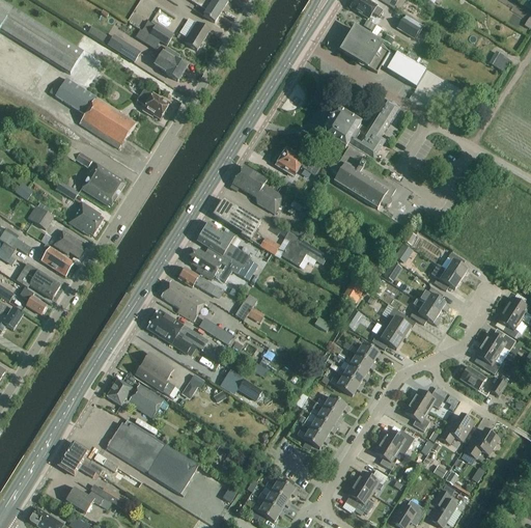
[(85,51),(14,6),(3,0),(0,0),(0,28),(72,73),(85,51)]
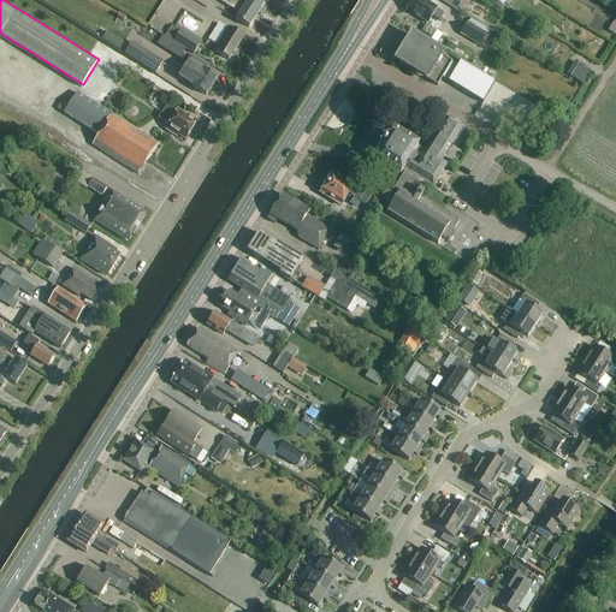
[(147,0),(149,11),(160,9),(159,0),(147,0)]
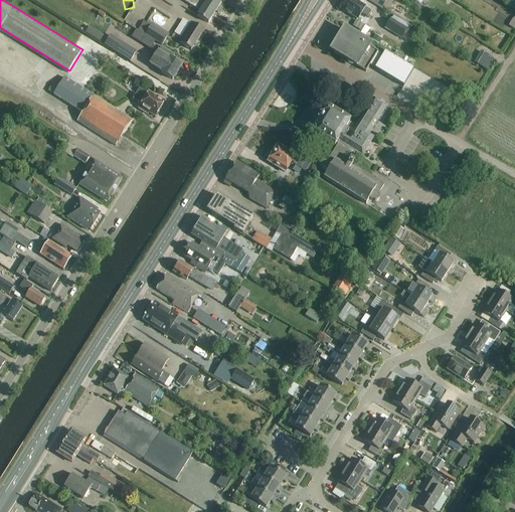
[(215,9),(201,0),(186,0),(193,5),(194,4),(200,8),(197,14),(208,20),(215,9)]
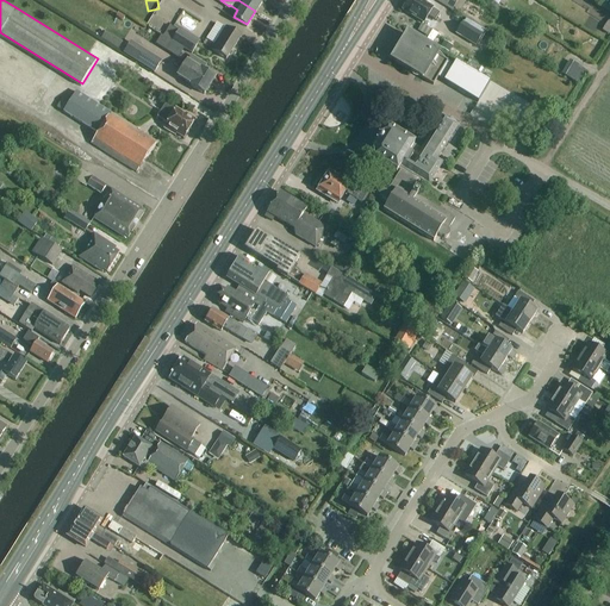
[(238,0),(255,11),(261,0),(238,0)]
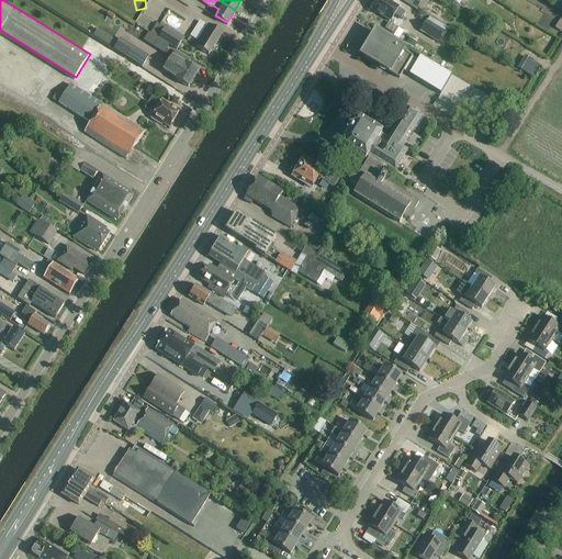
[(391,1),(389,0),(372,0),(374,0),(370,7),(390,19),(394,12),(401,17),(405,10),(398,6),(398,4),(391,0),(391,1)]
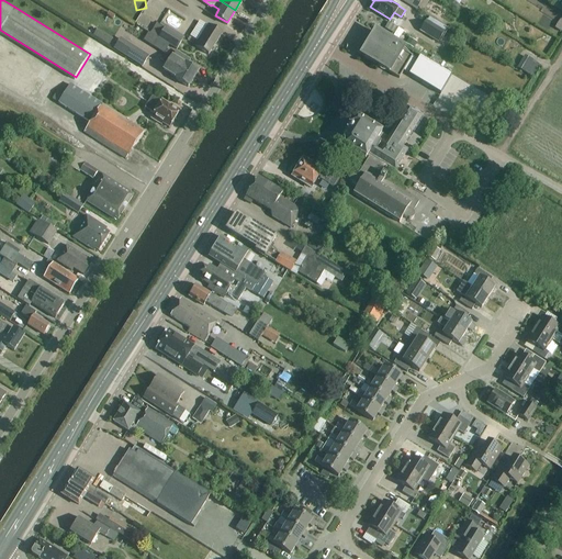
[(148,11),(146,20),(160,24),(164,15),(148,11)]
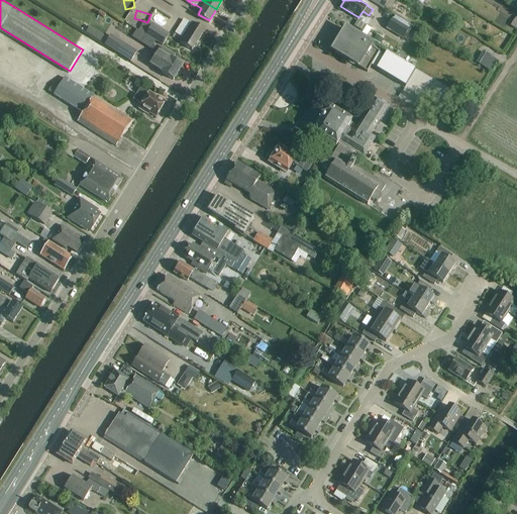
[(508,29),(513,32),(516,24),(516,13),(510,23),(511,24),(508,29)]
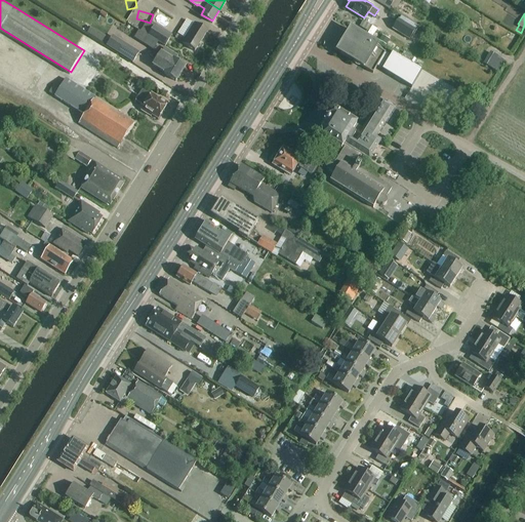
[(508,14),(500,25),(507,29),(514,18),(508,14)]
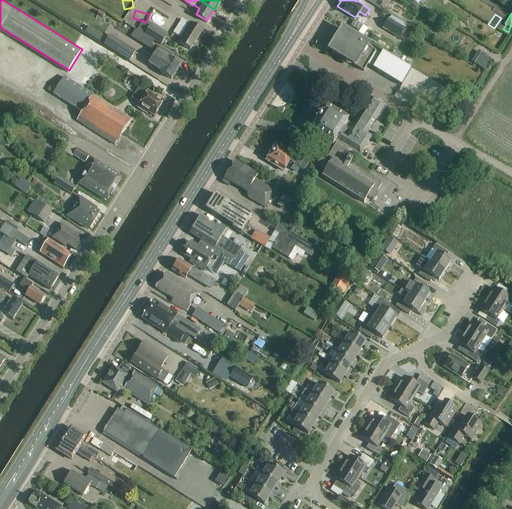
[(400,36),(405,27),(388,16),(382,26),(400,36)]
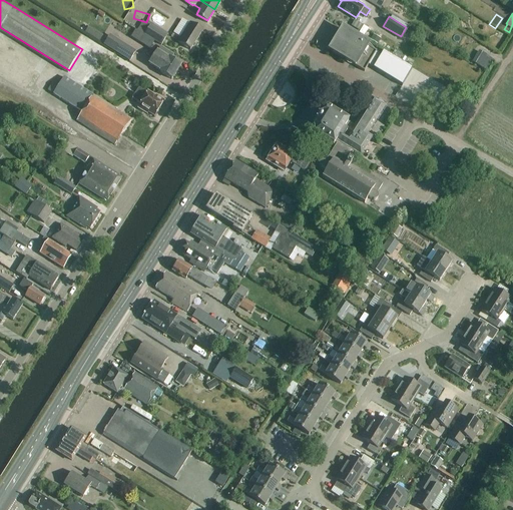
[(177,40),(189,48),(201,29),(189,21),(188,21),(180,35),(177,40)]
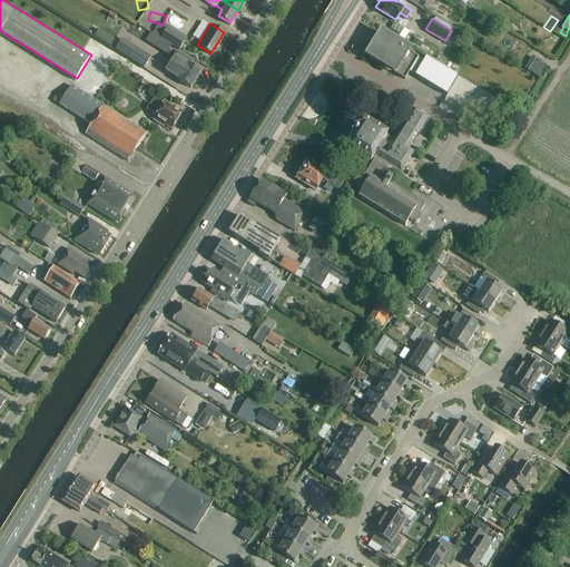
[(155,32),(138,25),(134,36),(156,47),(158,42),(151,40),(155,32)]
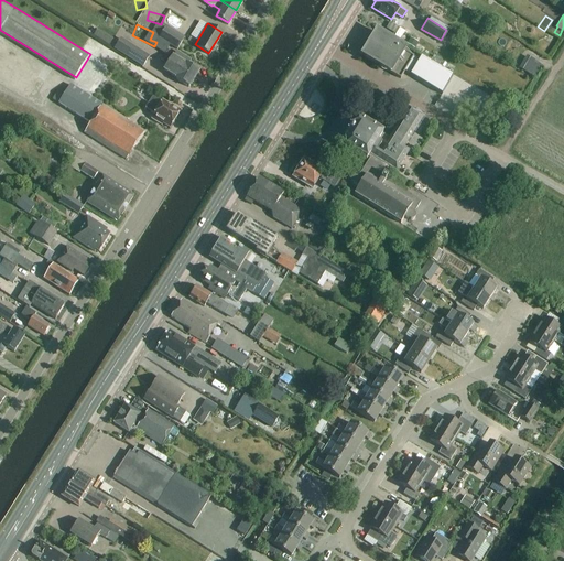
[(165,28),(160,36),(180,49),(185,39),(165,28)]
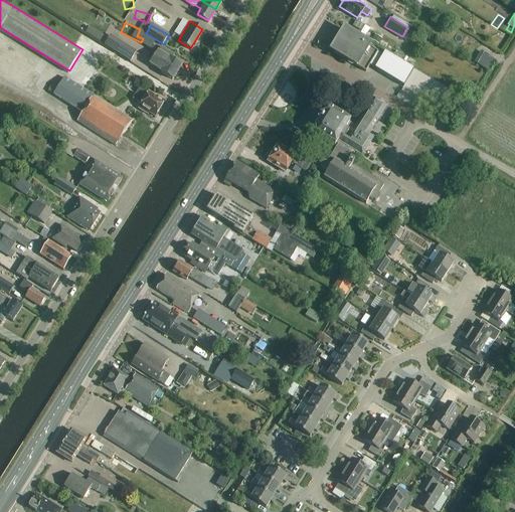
[(341,25),(328,46),(365,69),(370,61),(375,64),(374,66),(381,70),(386,73),(398,80),(403,83),(405,81),(411,71),(413,67),(413,66),(408,63),(397,56),(391,53),(384,49),(382,52),(377,49),(371,46),(368,44),(369,42),(350,31),(343,26),(341,25)]
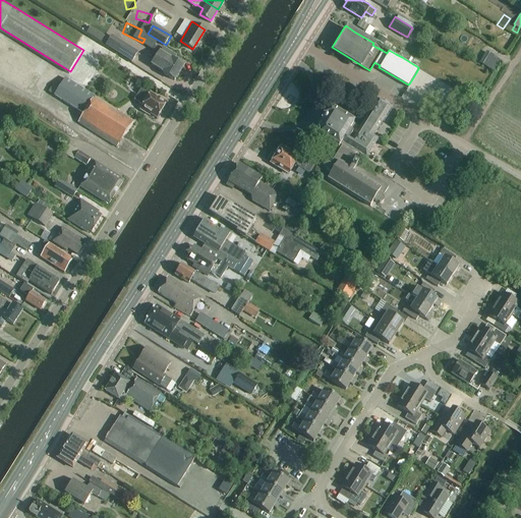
[(380,34),(377,39),(384,43),(387,38),(380,34)]
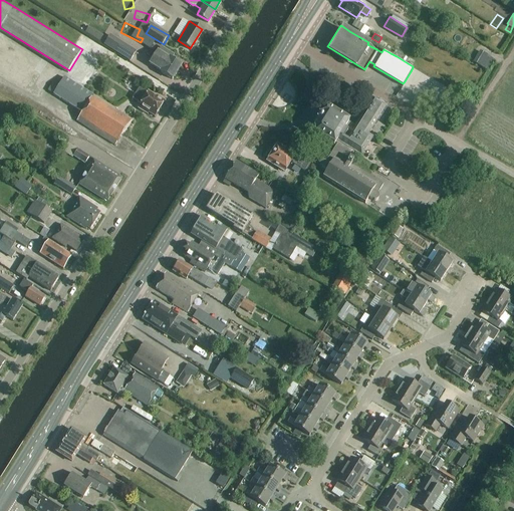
[(110,34),(104,43),(111,47),(111,48),(117,38),(110,34)]
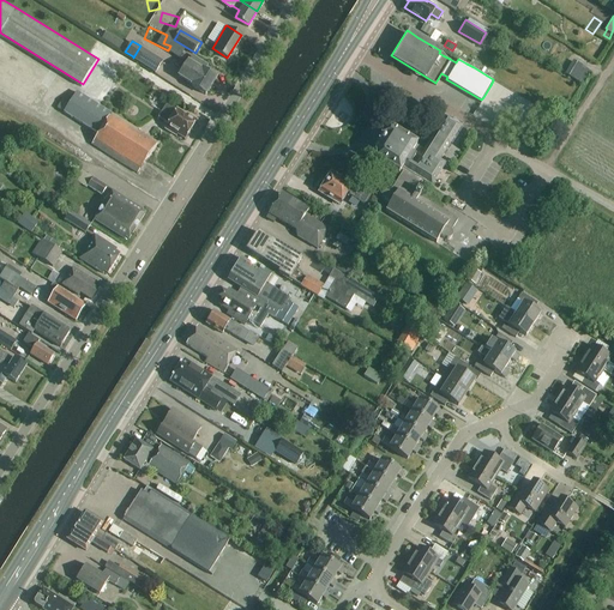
[(178,43),(173,52),(179,56),(184,47),(178,43)]
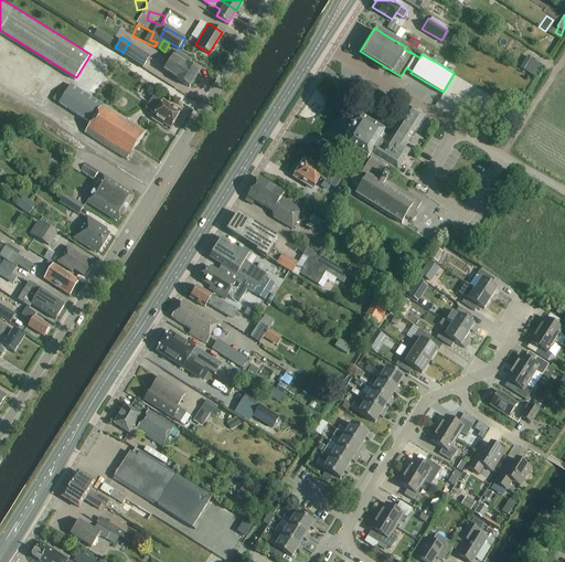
[(199,70),(196,69),(188,63),(190,59),(177,50),(172,56),(172,55),(164,67),(177,76),(177,77),(189,85),(199,70)]
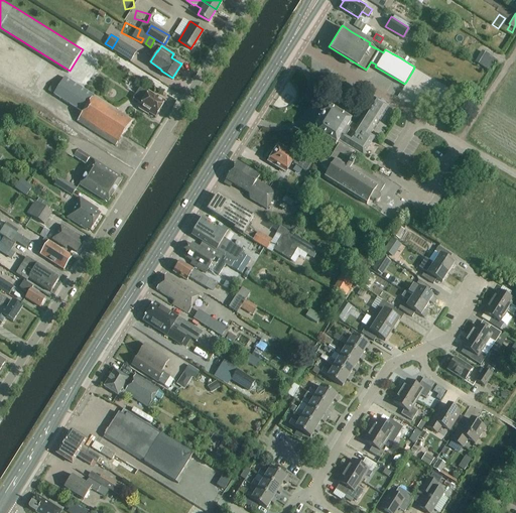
[(470,69),(476,55),(462,50),(457,63),(470,69)]
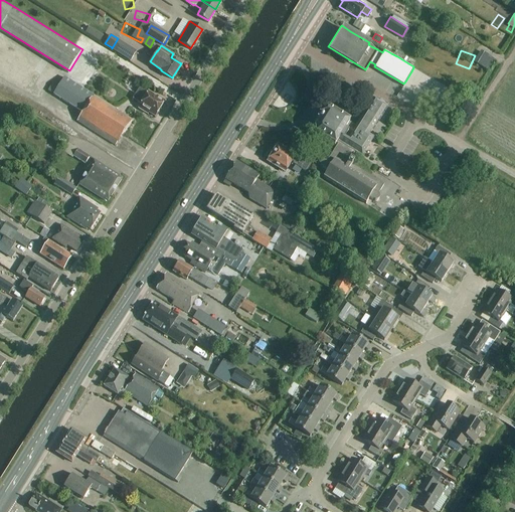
[(483,50),(476,61),(484,66),(491,55),(483,50)]
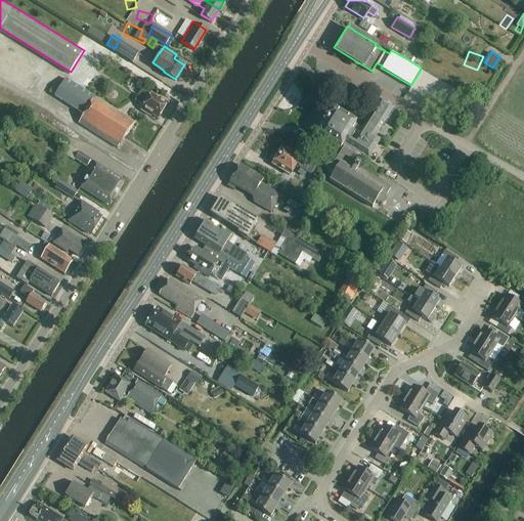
[(52,84),(49,90),(55,93),(54,94),(84,113),(78,121),(117,145),(133,120),(66,77),(58,88),(52,84)]
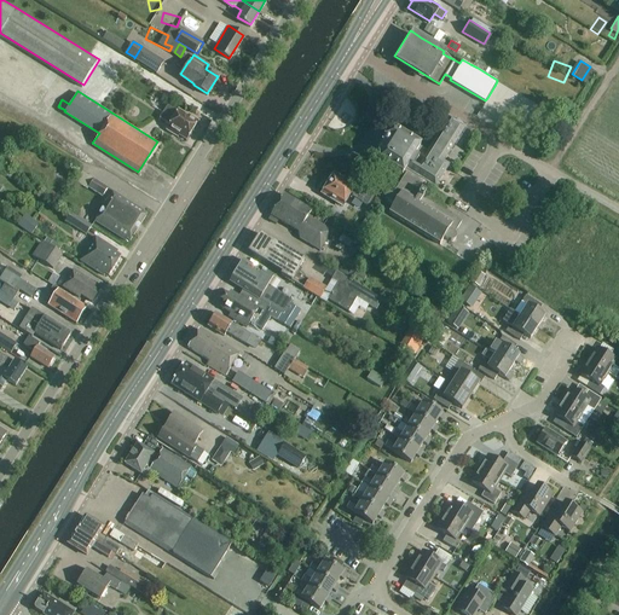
[(178,110),(167,103),(158,116),(169,122),(166,128),(173,132),(174,131),(186,138),(187,135),(189,137),(192,131),(191,131),(197,121),(178,109),(178,110)]
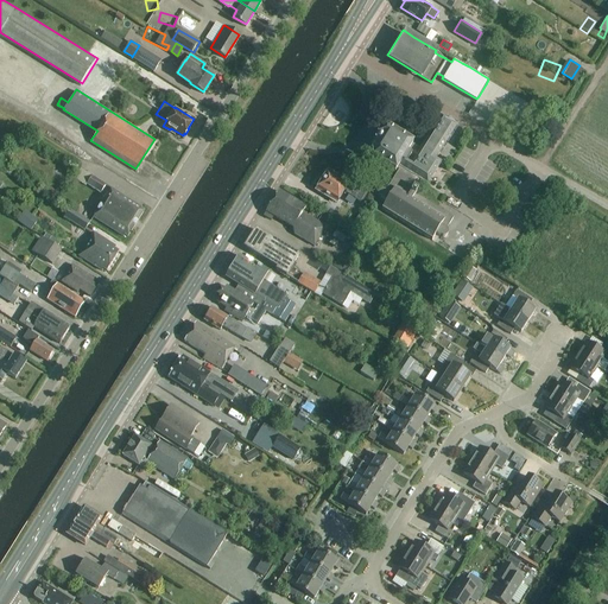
[(436,157),(457,124),(441,113),(419,147),(412,142),(413,141),(384,124),(368,148),(372,150),(373,156),(374,156),(396,169),(397,166),(399,167),(386,189),(385,189),(384,189),(382,189),(381,189),(380,190),(380,191),(379,191),(379,192),(379,194),(380,195),(380,196),(381,197),(386,199),(382,207),(432,237),(436,230),(441,234),(442,235),(443,235),(444,235),(445,235),(447,234),(447,233),(448,233),(448,231),(448,230),(448,228),(447,228),(447,227),(454,215),(416,191),(419,186),(415,184),(419,176),(428,180),(441,160),(436,157)]
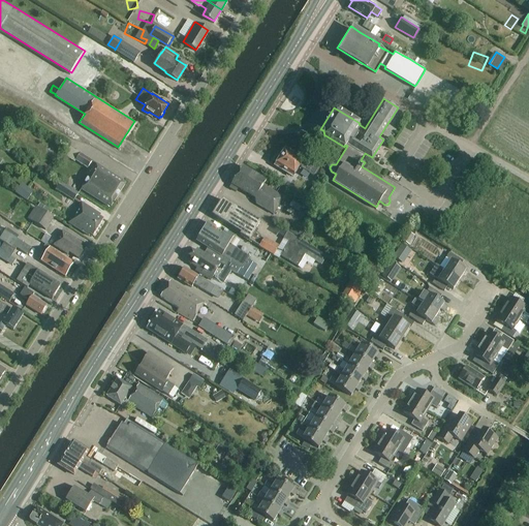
[(56,157),(59,150),(49,146),(47,153),(56,157)]
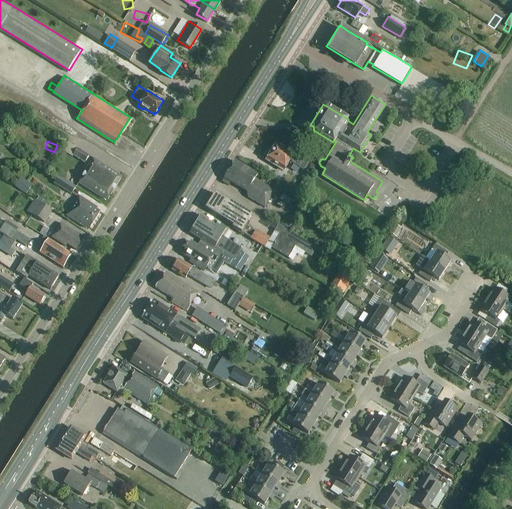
[(303,159),(293,153),(276,142),(266,158),(284,169),(290,158),(292,159),(291,160),(304,168),(310,159),(305,155),(303,159)]
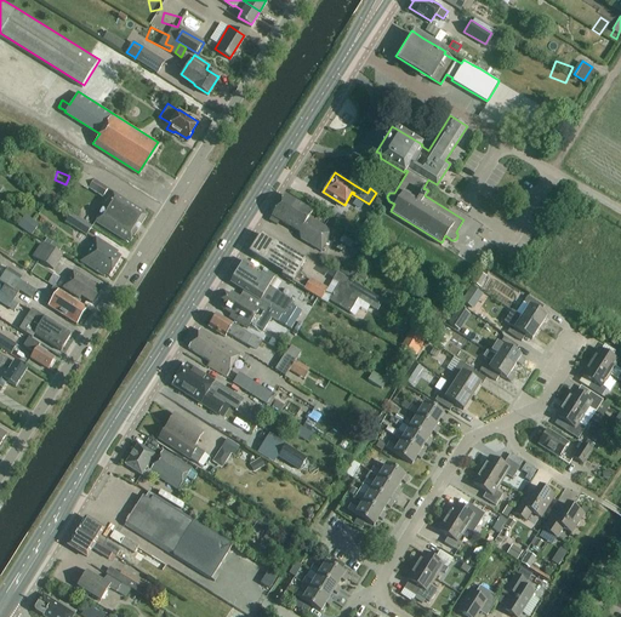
[(89,187),(103,195),(108,187),(93,177),(89,187)]
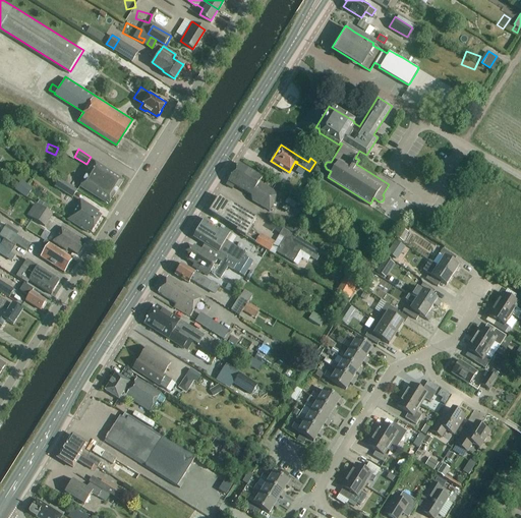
[(82,180),(79,184),(106,200),(107,199),(109,200),(123,179),(120,177),(121,176),(96,160),(88,172),(82,180)]
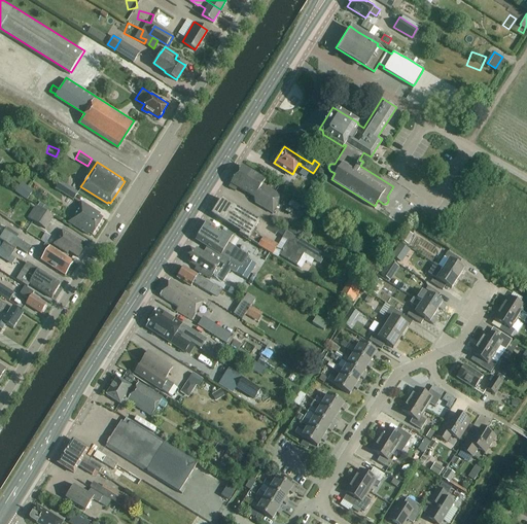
[(283,195),(262,183),(265,178),(242,164),(230,182),(231,182),(229,185),(235,189),(237,186),(253,197),(255,202),(273,212),(283,195)]
